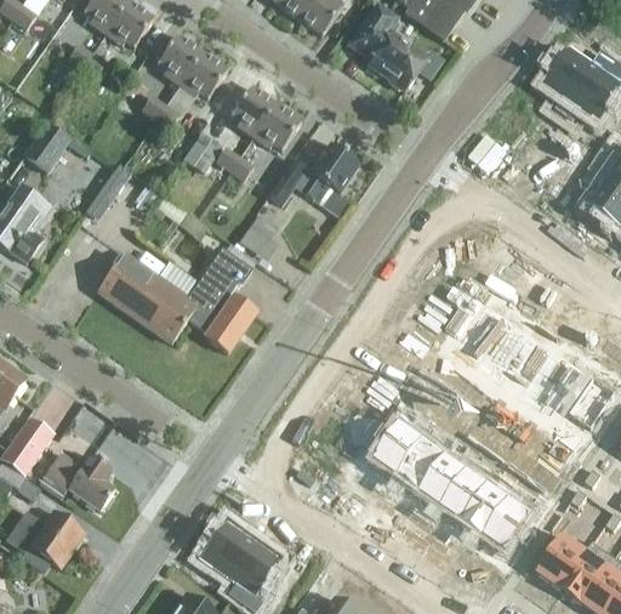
[(0,9),(12,18),(23,3),(20,0),(4,0),(0,5),(0,9)]
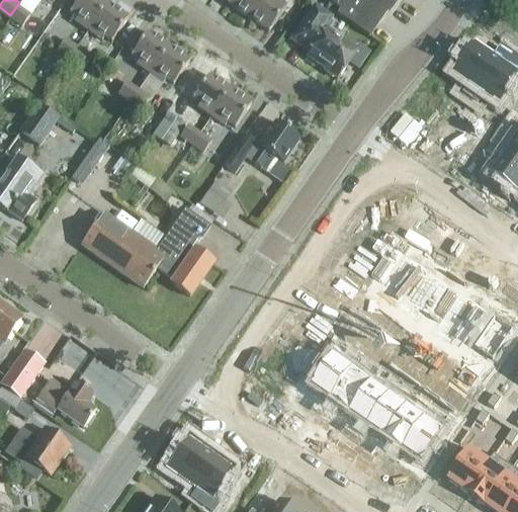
[(88,28),(106,1),(105,0),(76,0),(70,10),(77,15),(75,19),(88,28)]
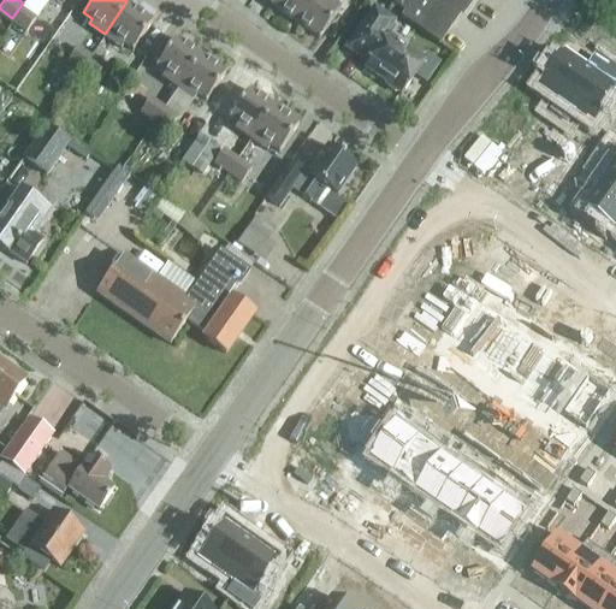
[(294,18),(306,0),(270,0),(294,18)]
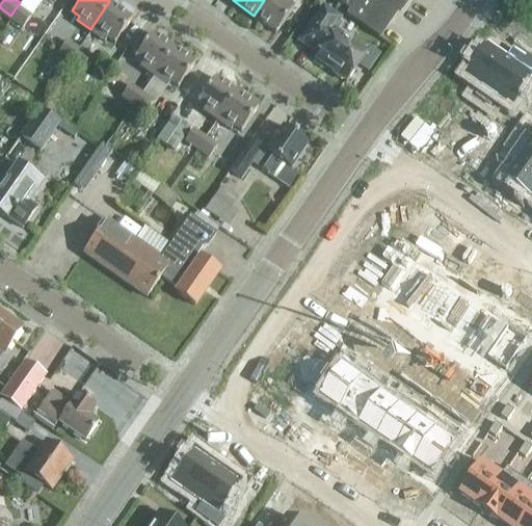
[(264,0),(254,16),(275,30),(293,3),(291,2),(293,0),(264,0)]
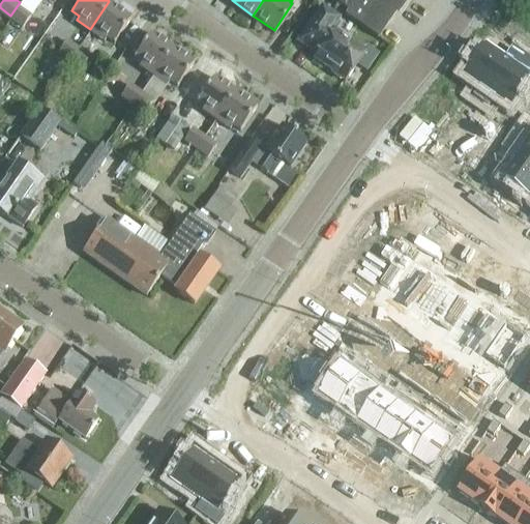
[(345,0),(344,2),(349,5),(345,11),(377,33),(396,5),(399,7),(404,0),(345,0)]
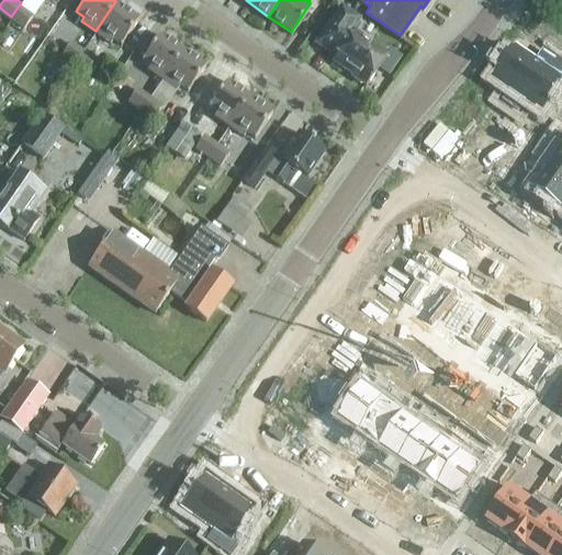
[(115,1),(96,31),(110,41),(112,36),(121,42),(138,17),(115,1)]
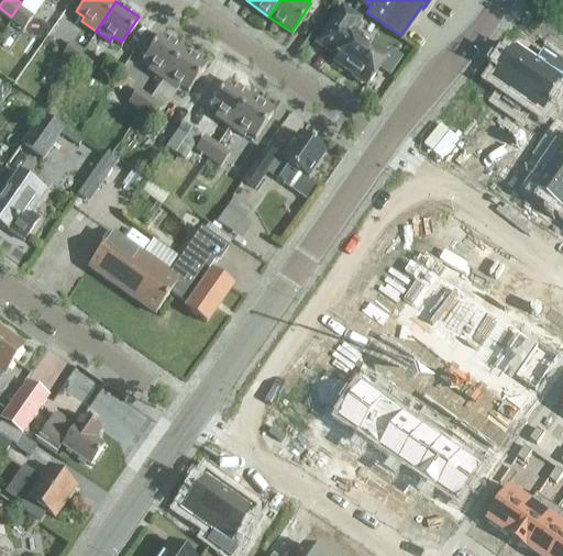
[(21,2),(11,17),(23,24),(33,11),(21,2)]
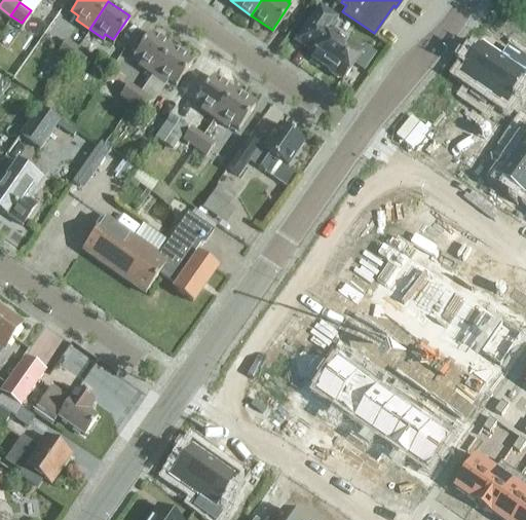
[(362,48),(330,26),(329,28),(327,26),(335,14),(318,2),(295,36),(313,49),(310,53),(342,76),(354,60),(363,66),(374,51),(364,44),(362,48)]
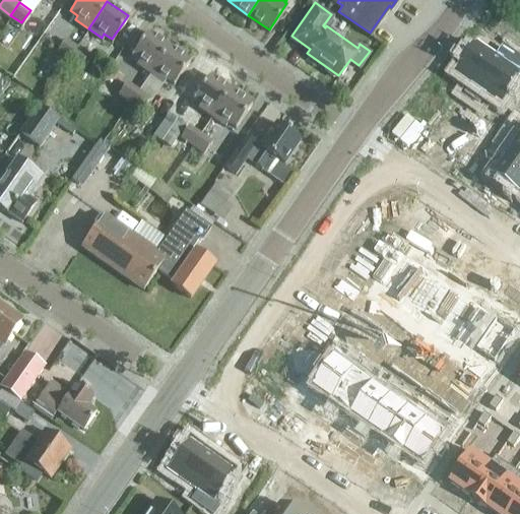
[(149,71),(169,44),(148,29),(131,53),(138,58),(136,61),(149,71)]
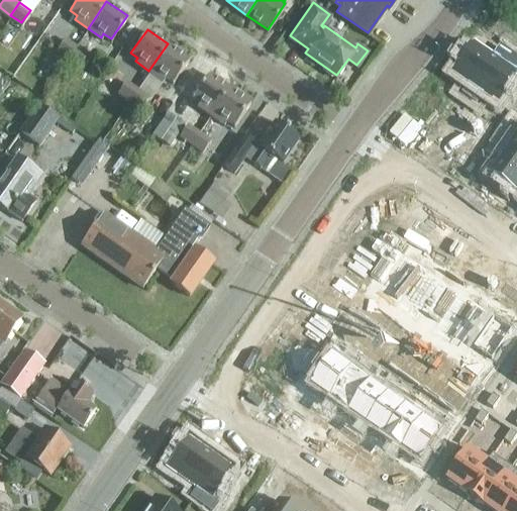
[(68,57),(77,43),(65,35),(56,48),(68,57)]
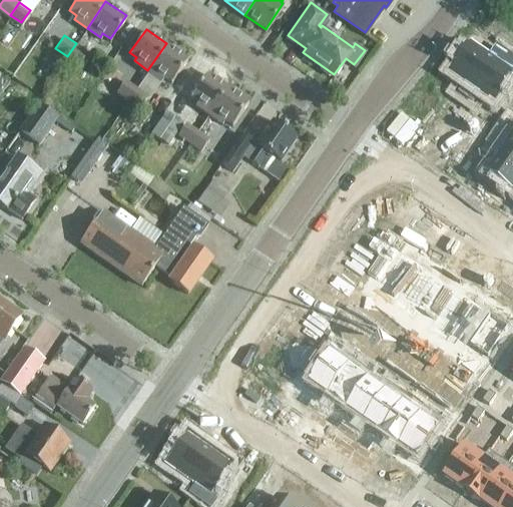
[(471,40),(451,68),(466,78),(459,89),(473,98),(480,88),(495,98),(512,72),(512,53),(506,49),(499,59),(471,40)]
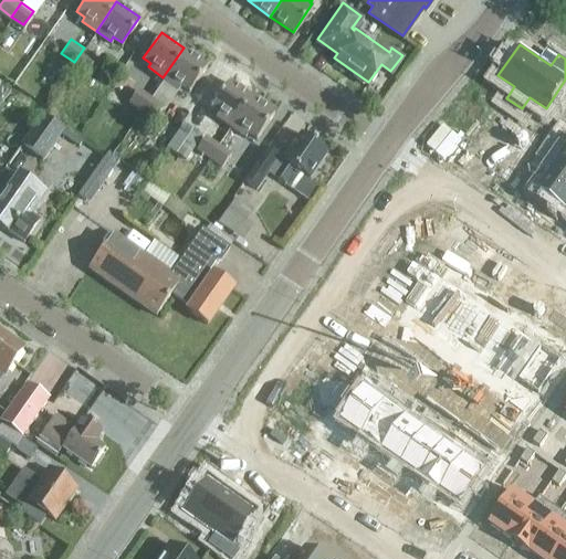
[(84,48),(74,62),(86,71),(96,56),(84,48)]
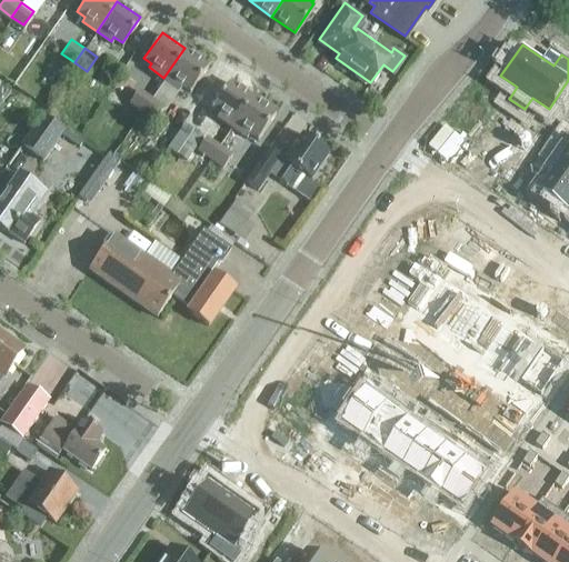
[(185,48),(163,78),(179,88),(181,83),(190,90),(208,64),(185,48)]
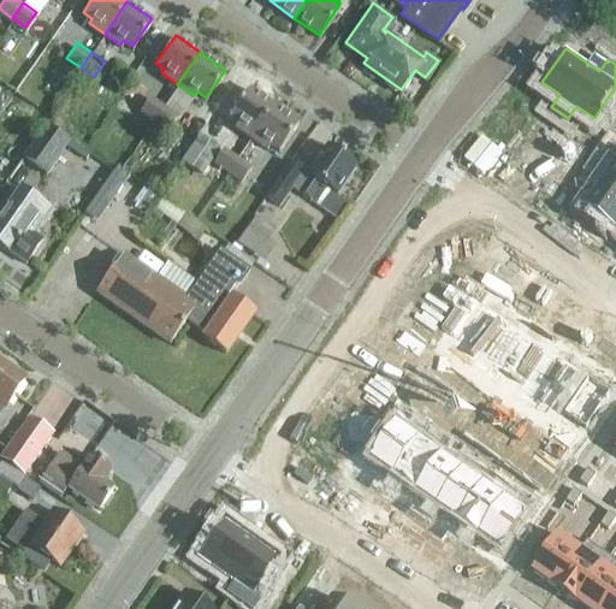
[(252,135),(273,104),(249,86),(230,113),(238,119),(235,124),(252,135)]
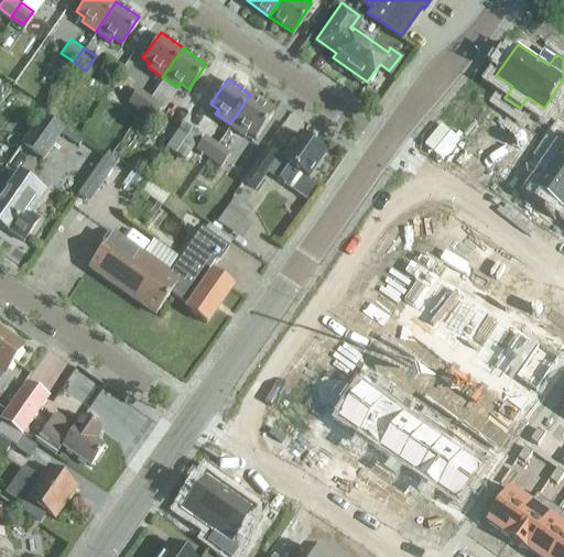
[(0,101),(10,88),(0,80),(0,101)]
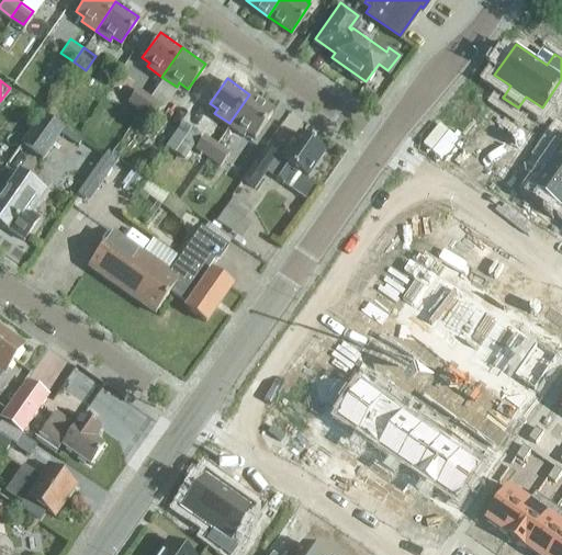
[(141,106),(150,93),(137,85),(128,98),(141,106)]
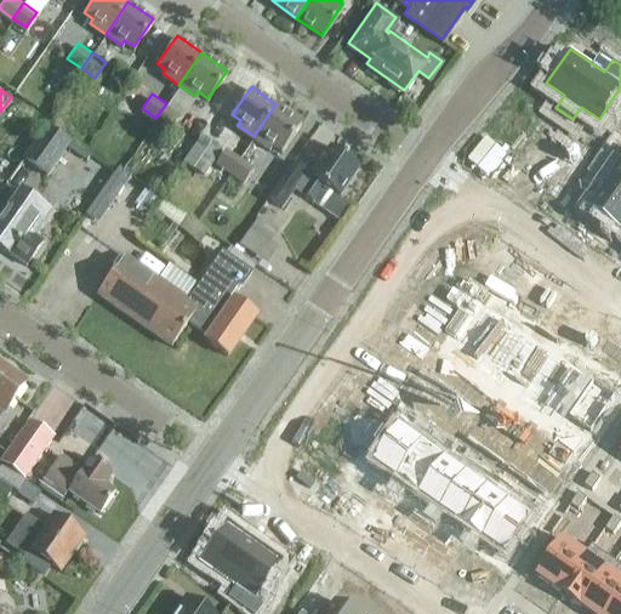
[(166,103),(155,118),(169,128),(180,113),(166,103)]
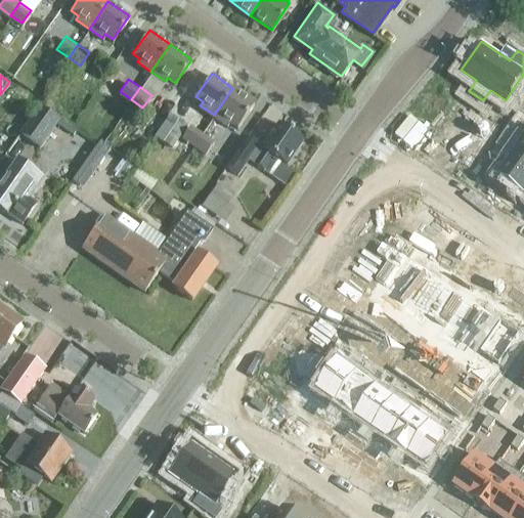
[(232,88),(214,115),(227,125),(229,122),(236,127),(254,102),(232,88)]
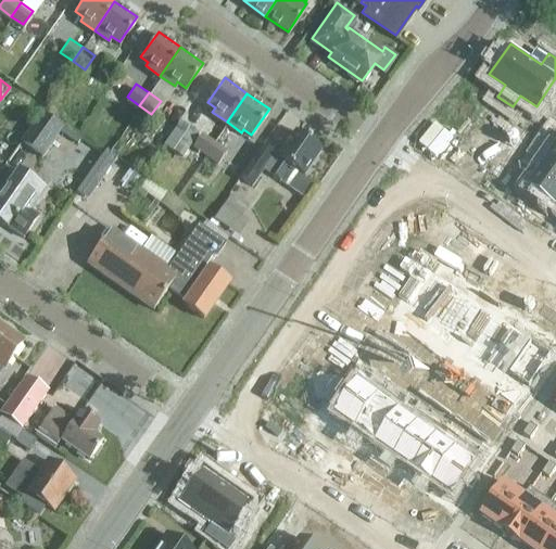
[(39,152),(60,124),(53,119),(41,111),(21,139),(39,152)]
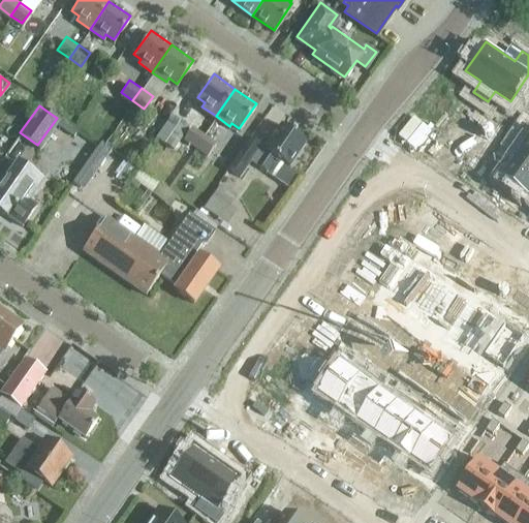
[(170,112),(155,135),(173,148),(188,124),(170,112)]
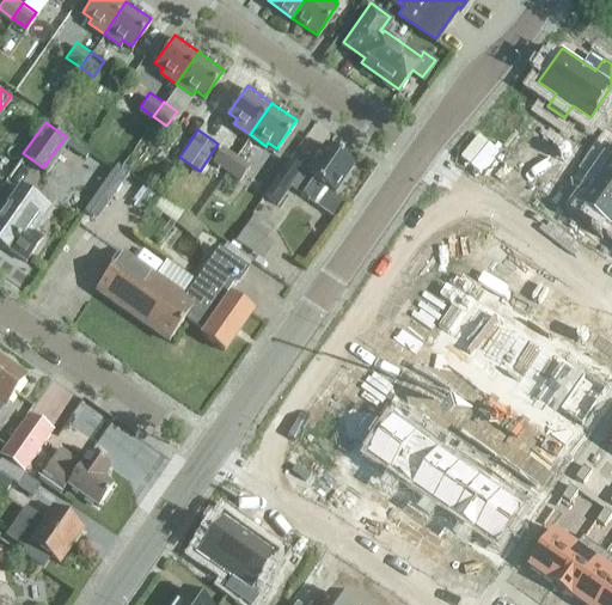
[(324,140),(304,170),(286,158),(263,191),(277,201),(289,183),(297,188),(307,195),(318,179),(334,190),(354,160),(324,140)]
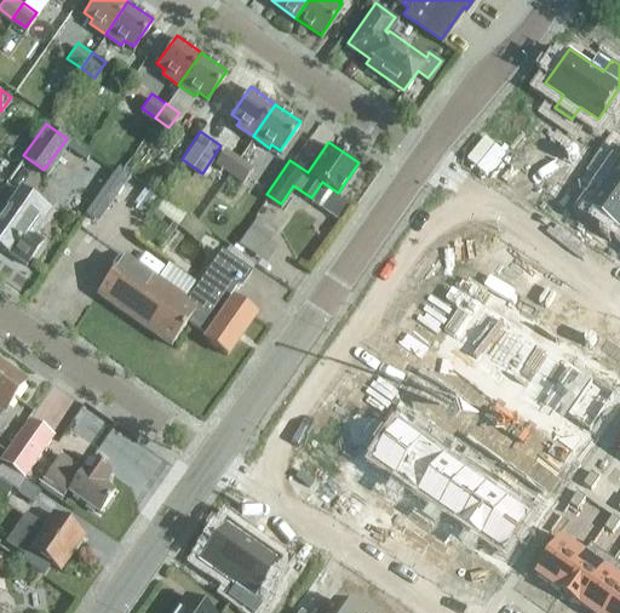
[(613,175),(590,208),(619,229),(619,227),(619,145),(616,143),(601,166),(613,175)]
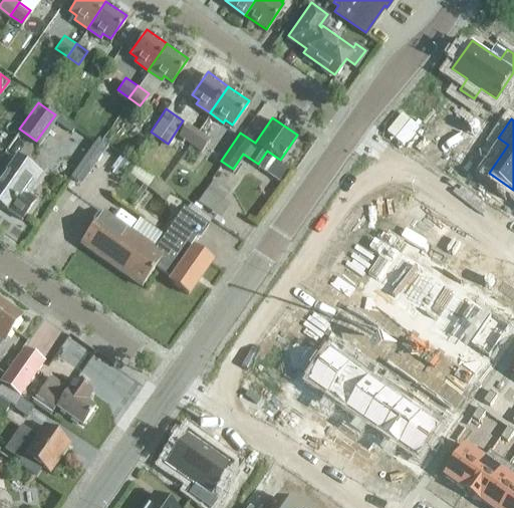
[(191,141),(199,128),(187,119),(179,132),(191,141)]
